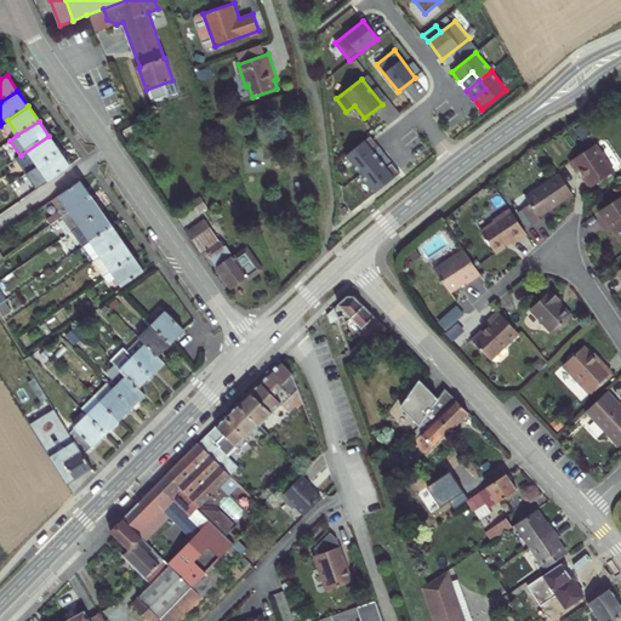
[(586,123),(574,130),(582,141),(593,134),(586,123)]
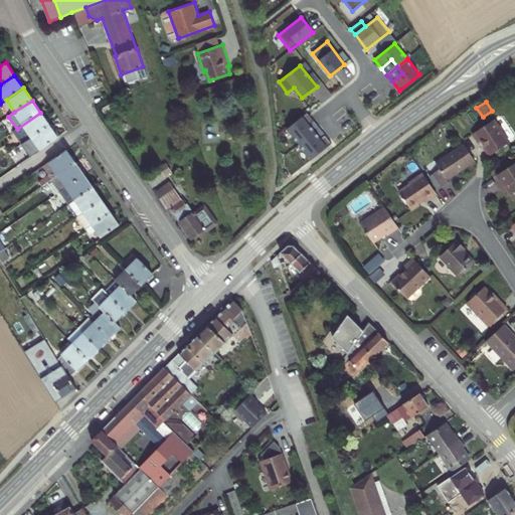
[(49,125),(40,113),(17,129),(25,141),(49,125)]
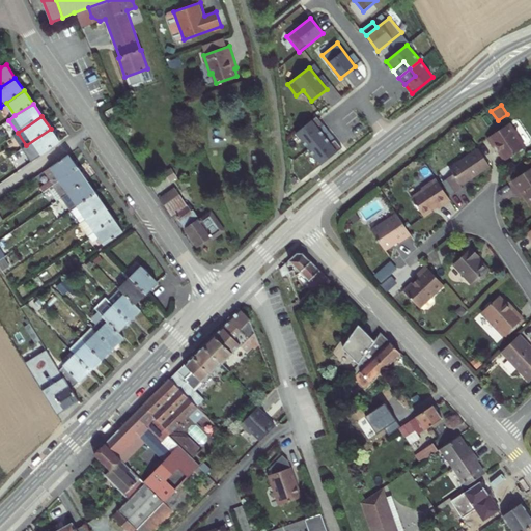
[(324,124),(317,116),(297,133),(309,148),(319,141),(313,134),(324,124)]
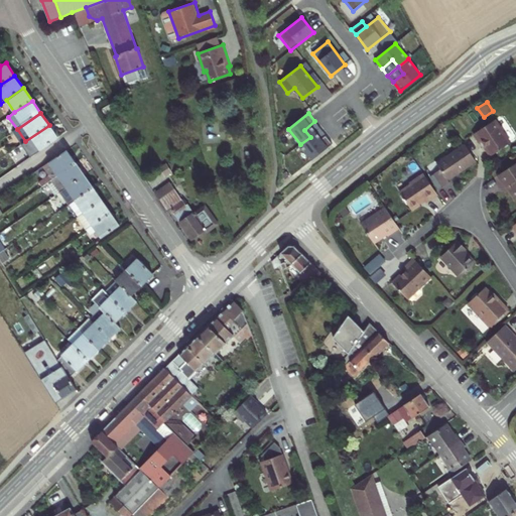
[(501,123),(498,118),(477,132),(483,141),(485,139),(488,144),(487,145),(494,154),(513,140),(506,131),(507,127),(504,123),(501,123)]
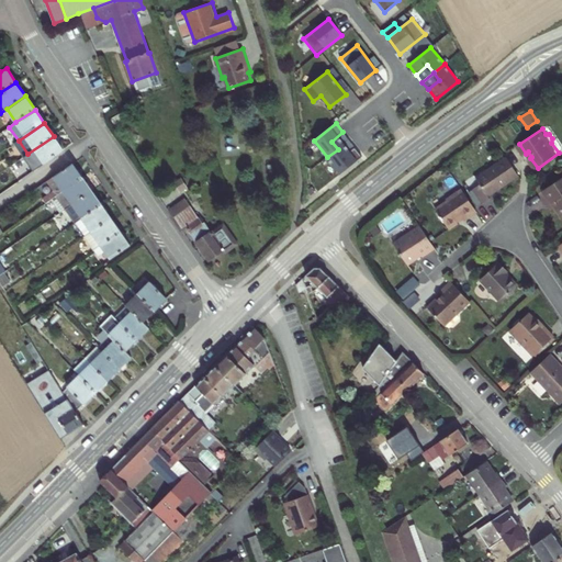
[(349,139),(343,132),(332,142),(338,149),(349,139)]
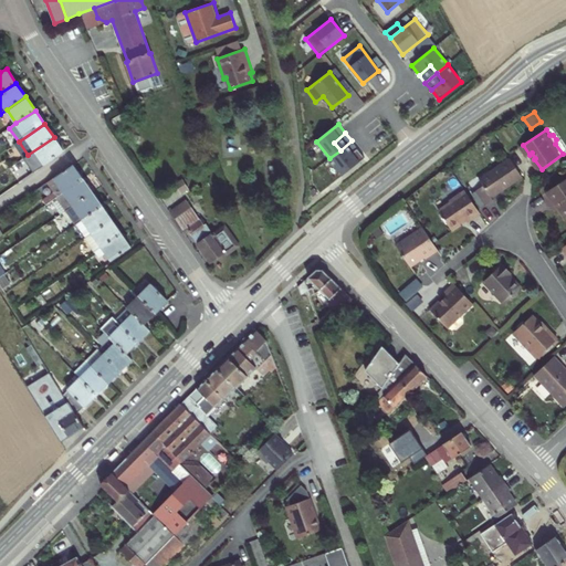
[(64,152),(54,137),(28,155),(38,169),(64,152)]
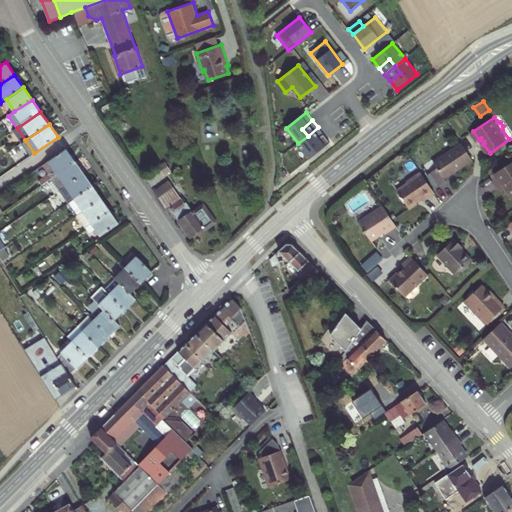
[(318,127),(308,136),(313,143),(323,134),(318,127)]
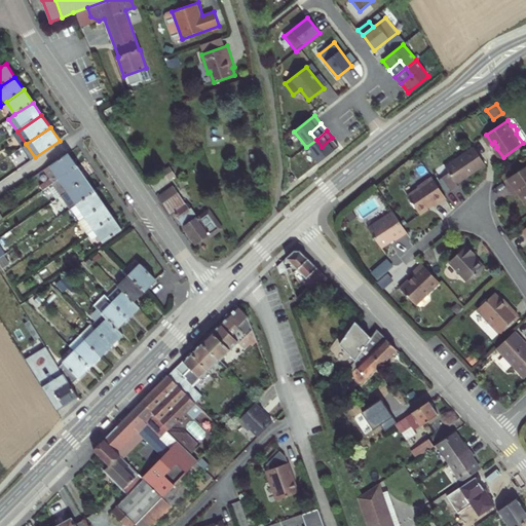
[(339,147),(332,138),(322,147),(316,140),(306,147),(318,163),(339,147)]
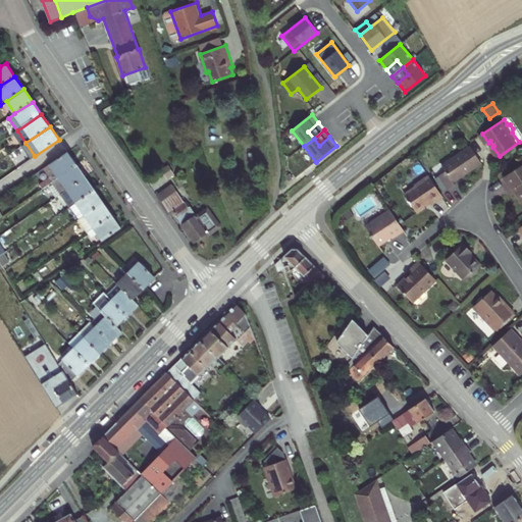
[(482,161),(471,145),(444,163),(448,169),(440,174),(450,188),(457,183),(457,181),(473,170),(472,168),(482,161)]
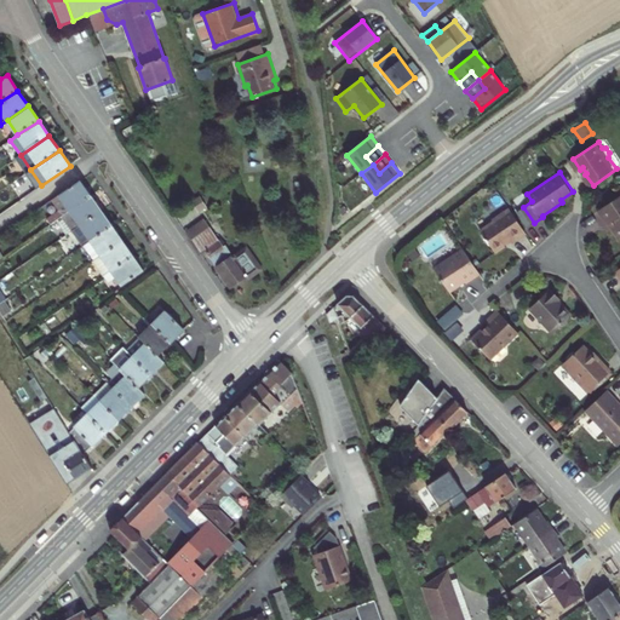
[(51,224),(57,220),(91,196),(80,181),(59,195),(52,201),(59,212),(47,219),(51,224)]
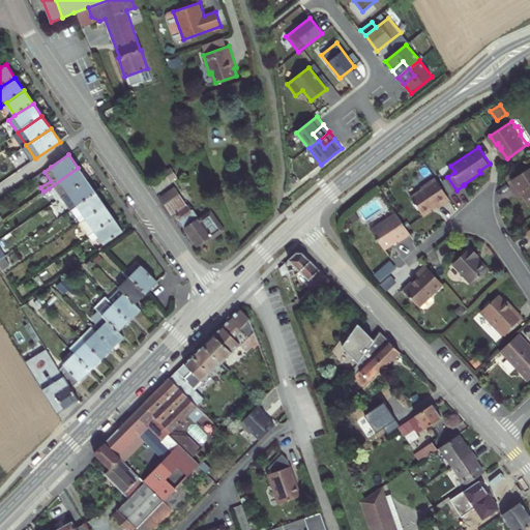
[(87,180),(78,168),(49,188),(57,201),(62,198),(87,180)]
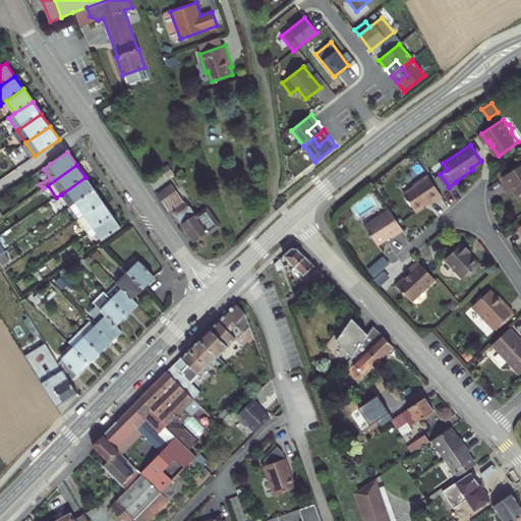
[(520,165),(503,177),(510,187),(513,185),(520,197),(520,165)]
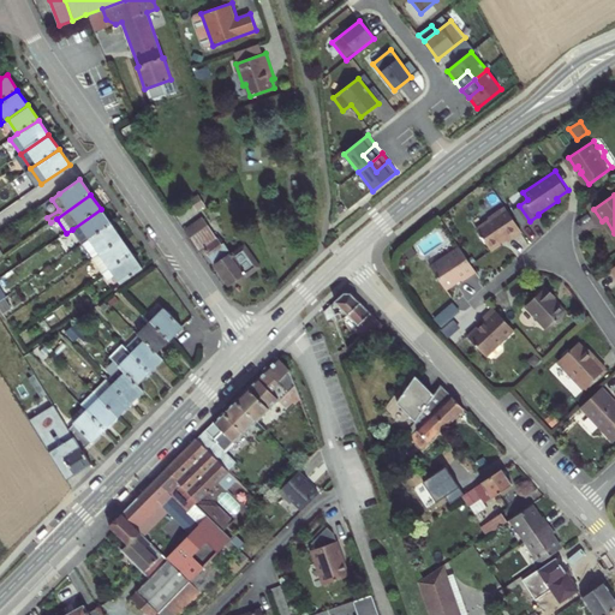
[(204,206),(198,196),(192,199),(198,209),(204,206)]
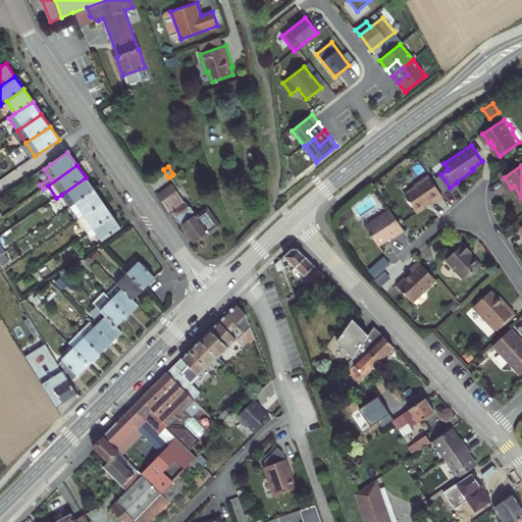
[(447,194),(432,173),(418,183),(419,185),(408,192),(420,209),(429,204),(428,202),(432,199),(434,202),(447,194)]
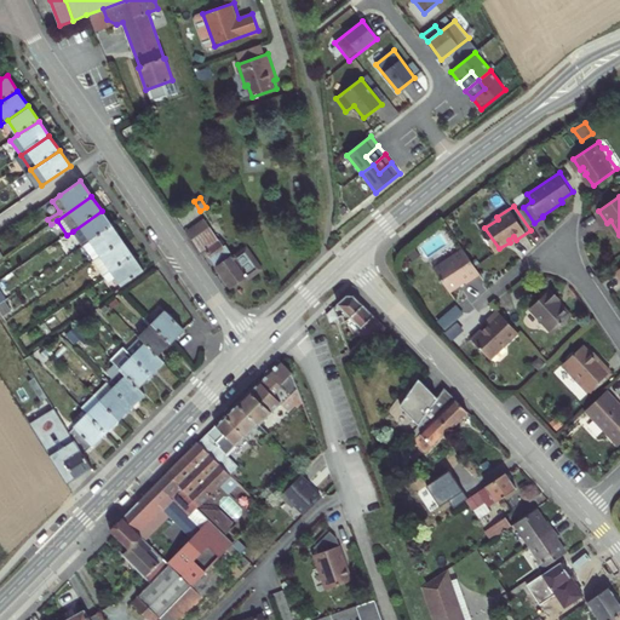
[(216,207),(207,212),(212,220),(220,216),(216,207)]
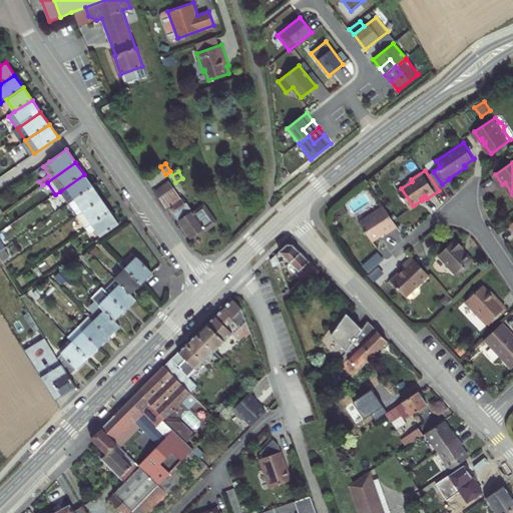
[(92,186),(84,174),(60,191),(69,203),(92,186)]
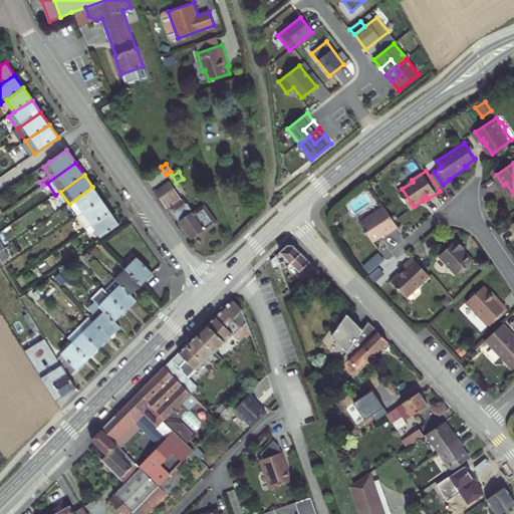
[(170,182),(155,193),(167,212),(171,209),(179,220),(192,238),(214,223),(204,208),(197,213),(195,211),(194,212),(187,204),(186,205),(170,182)]
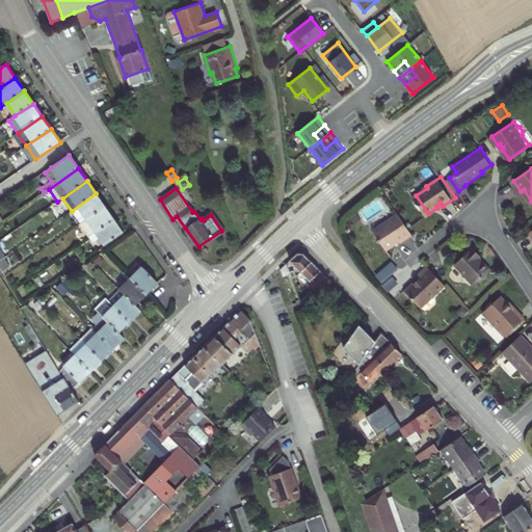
[(105,207),(96,193),(72,211),(80,223),(105,207)]
